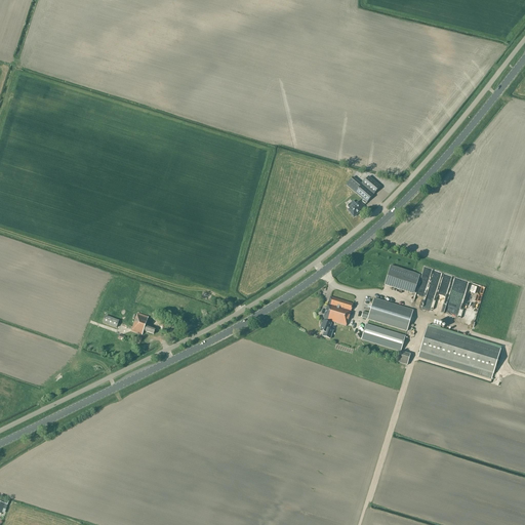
[(373,195),(362,185),(353,177),(346,186),(363,200),(362,202),(365,204),(373,195)]
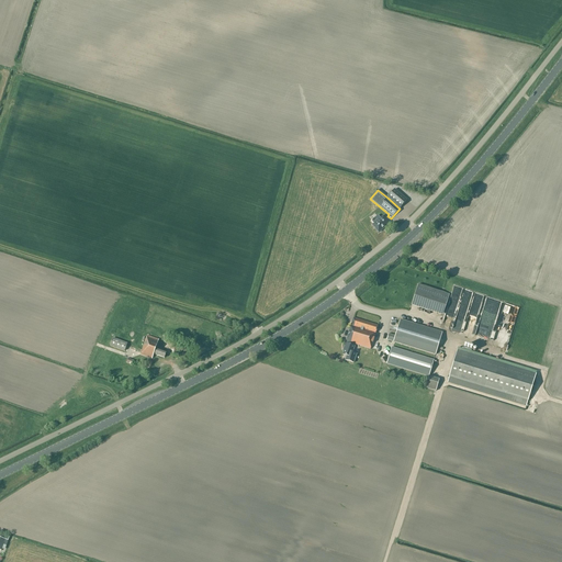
[(388,198),(400,209),(407,200),(394,190),(388,198)]
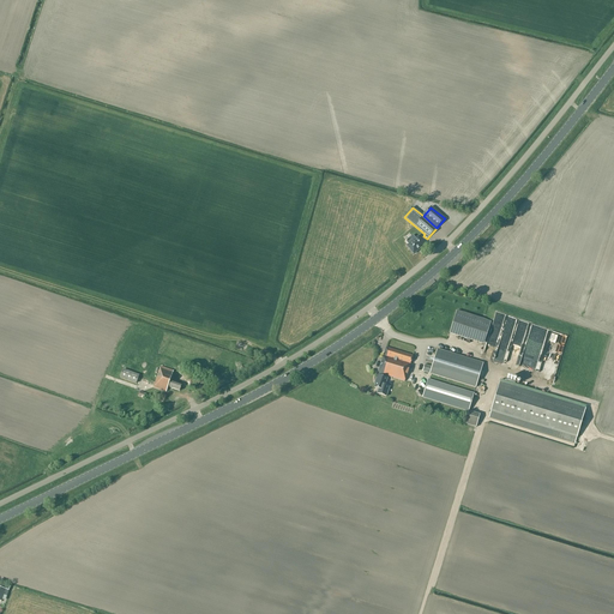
[(425,245),(417,236),(415,239),(413,235),(405,241),(408,245),(407,246),(413,254),(425,245)]
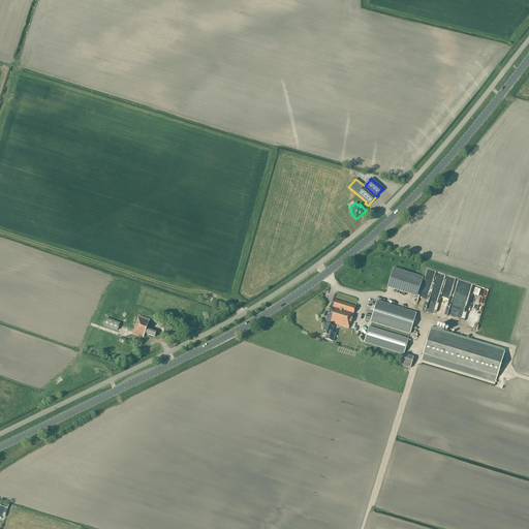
[(393,269),(389,284),(417,293),(423,277),(393,269)]
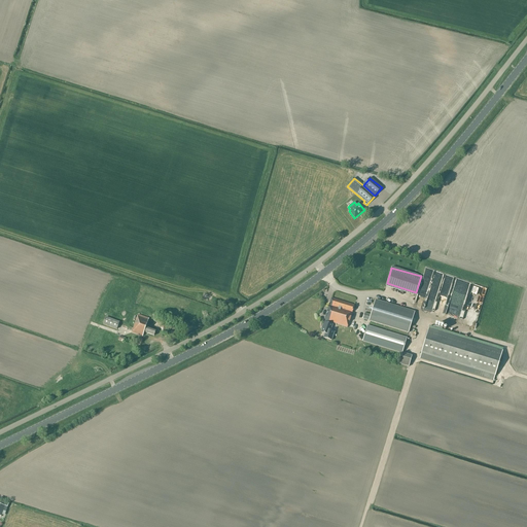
[(437,302),(444,304),(448,287),(449,287),(452,276),(446,274),(445,278),(444,277),(437,302)]
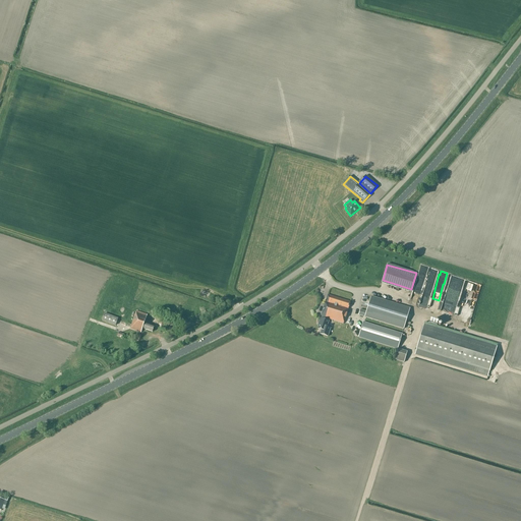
[(433,282),(425,279),(418,304),(425,306),(433,282)]
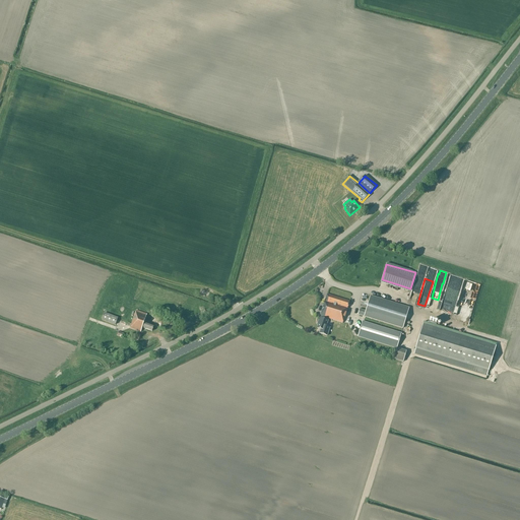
[(415,281),(409,299),(414,300),(420,283),(415,281)]
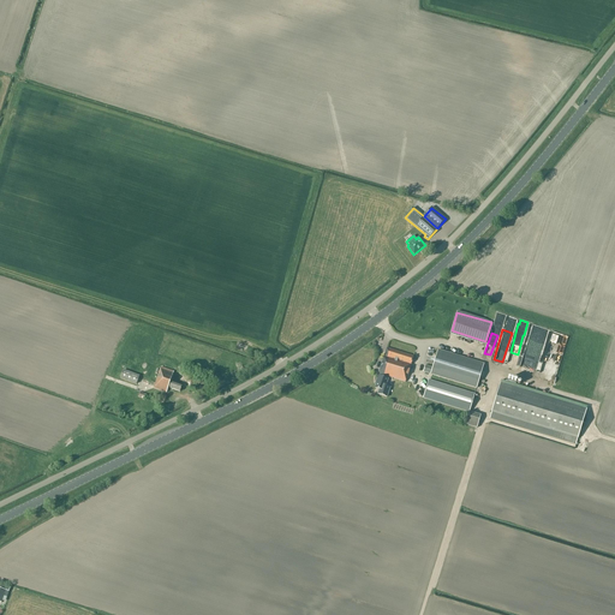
[(387,346),(412,353),(415,346),(388,339),(387,346)]
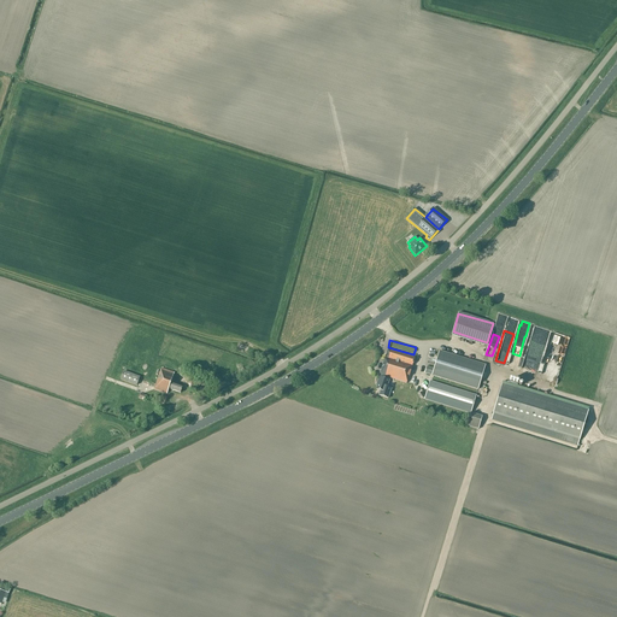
[(380,375),(381,375),(389,377),(406,383),(407,378),(409,378),(415,358),(388,350),(380,375)]
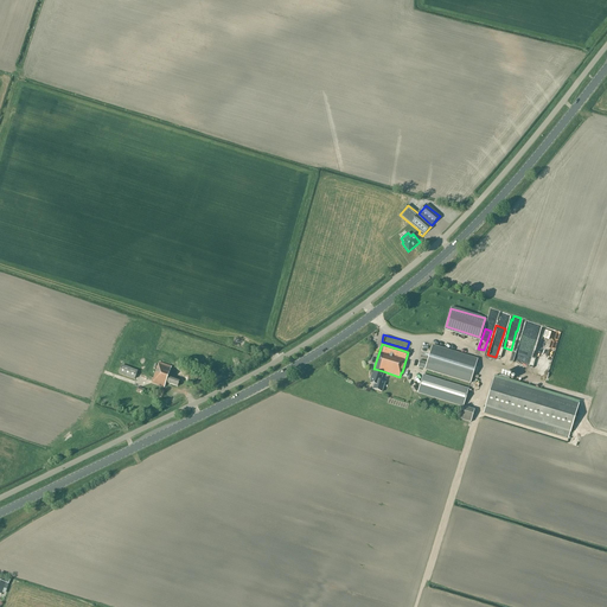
[(417,393),(435,398),(464,407),(468,389),(439,379),(440,375),(471,383),(478,359),(433,346),(427,363),(420,362),(417,368),(425,370),(417,393)]
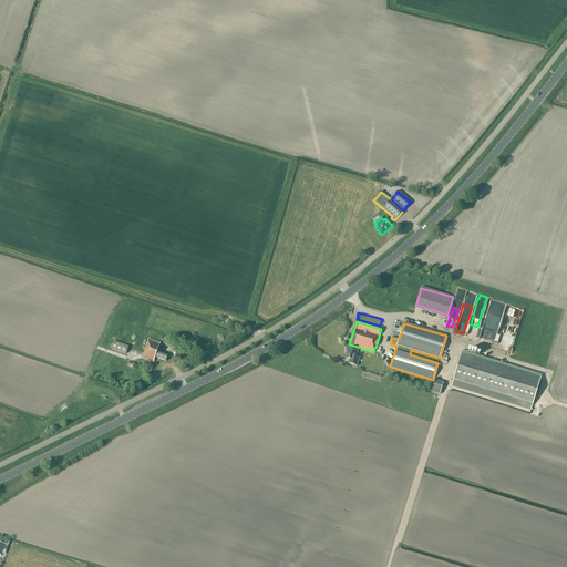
[(160,343),(148,339),(142,358),(153,362),(155,357),(166,361),(167,356),(157,352),(160,343)]
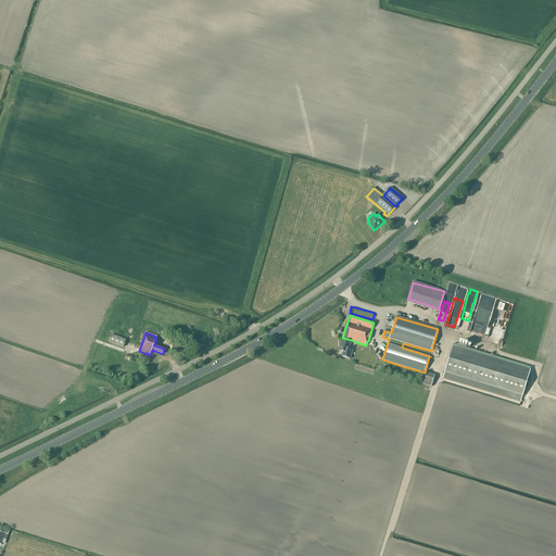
[(111,335),(109,342),(123,348),(125,340),(111,335)]
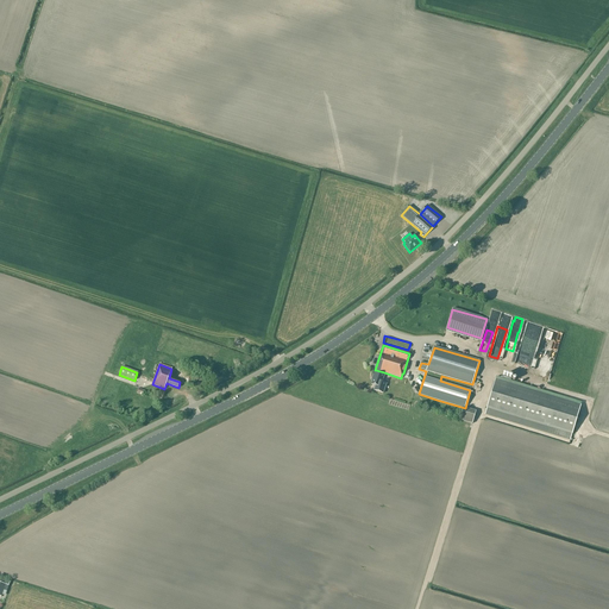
[(382,382),(384,372),(376,370),(375,372),(374,372),(372,377),(372,378),(371,384),(375,385),(374,390),(383,394),(387,383),(382,382)]
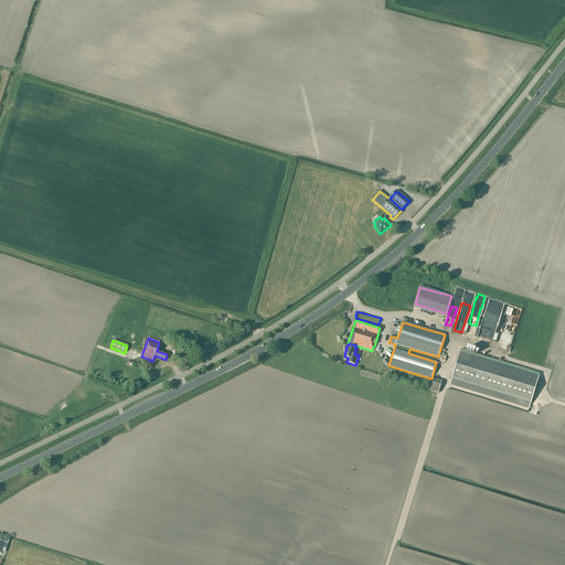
[(539,376),(459,352),(449,385),(529,409),(539,376)]
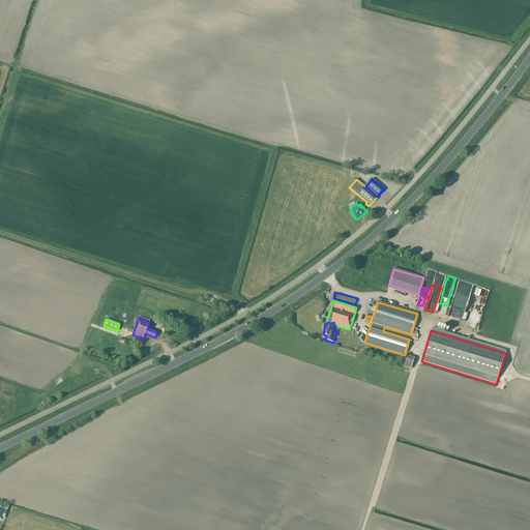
[(413,361),(404,358),(401,365),(411,369),(413,361)]
